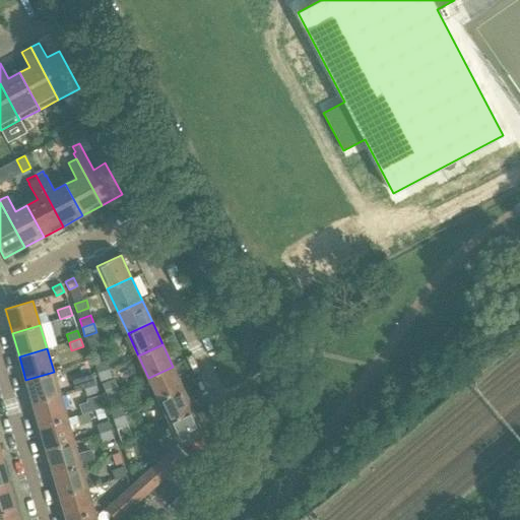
[(94,365),(98,373),(109,370),(106,361),(94,365)]
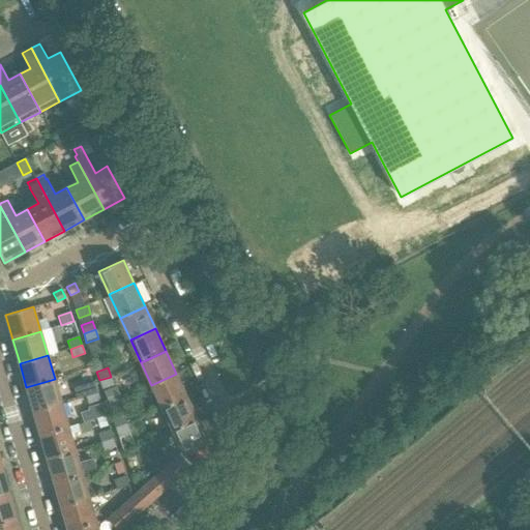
[(151,385),(162,408),(186,396),(176,374),(151,385)]
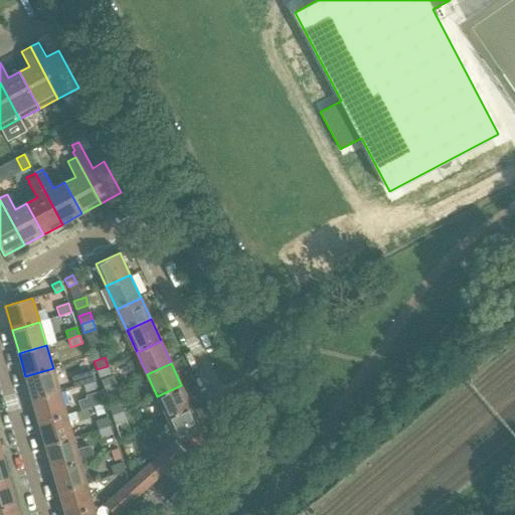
[(108,366),(97,369),(100,378),(111,374),(108,366)]
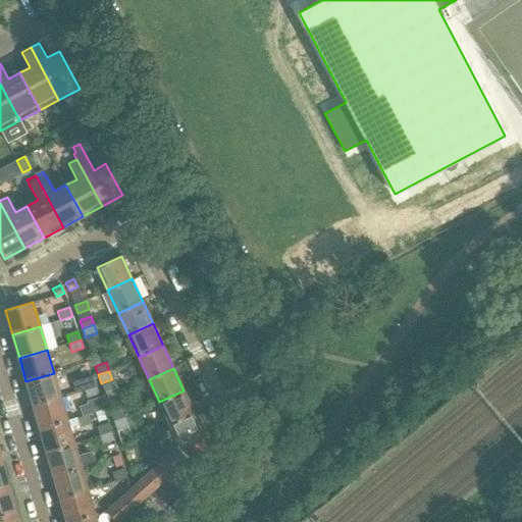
[(25,381),(33,405),(61,397),(54,373),(25,381)]
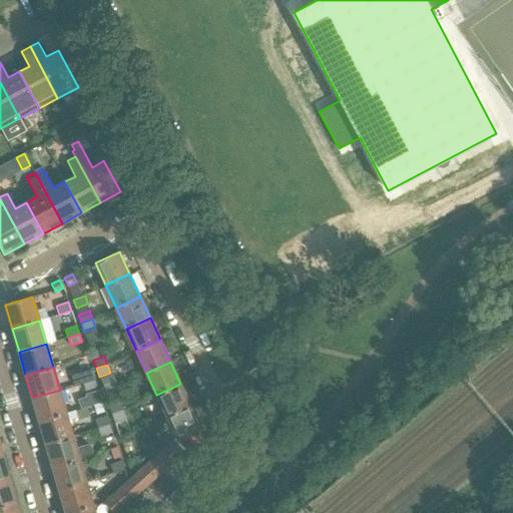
[(80,375),(82,383),(94,379),(91,371),(80,375)]
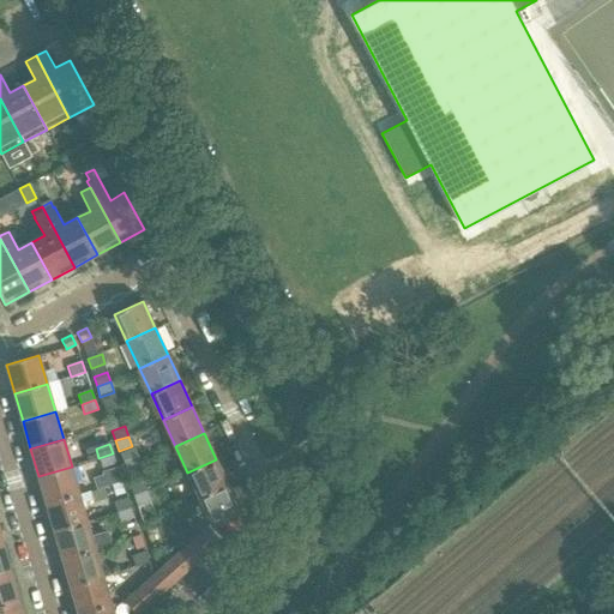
[(140,462),(136,450),(121,455),(126,468),(140,462)]
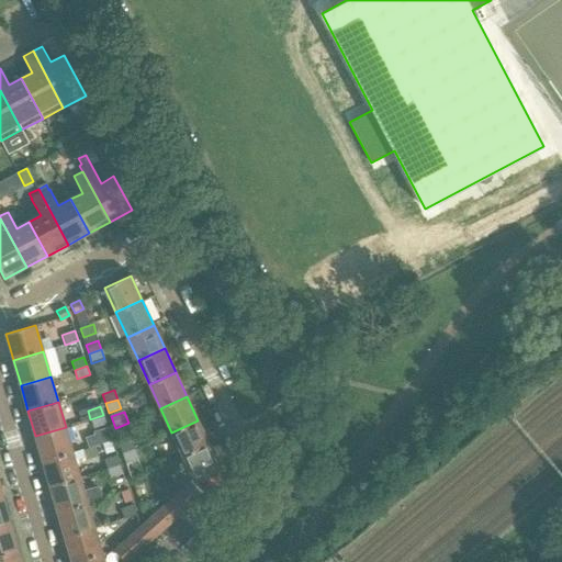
[(103,415),(90,419),(93,429),(105,425),(103,415)]
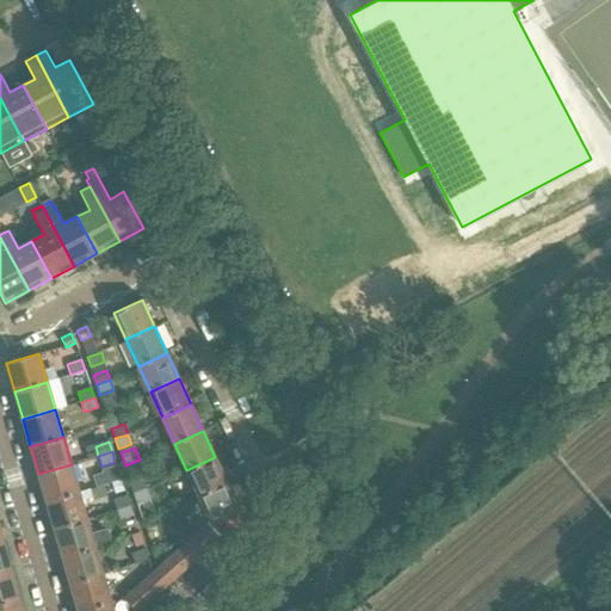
[(186,470),(198,495),(227,482),(215,457),(186,470)]
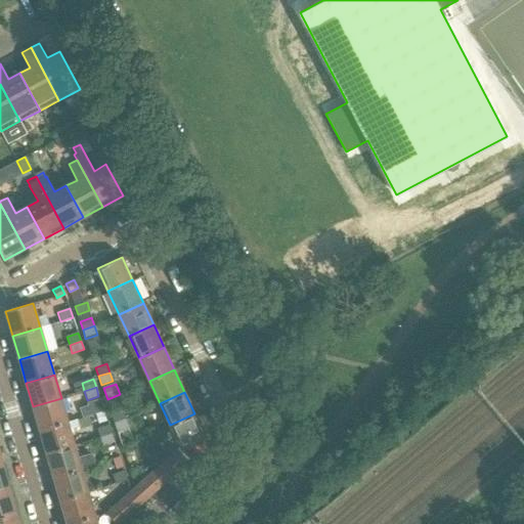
[(33,406),(40,430),(68,423),(61,398),(33,406)]
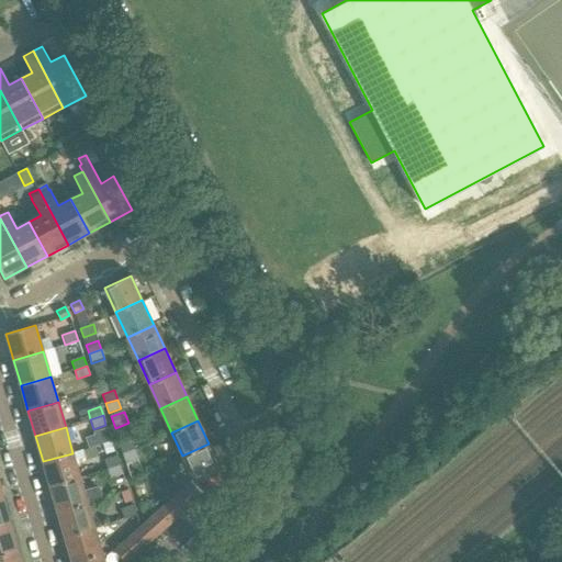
[(108,427),(108,428),(93,433),(94,435),(86,438),(89,448),(112,440),(108,427)]
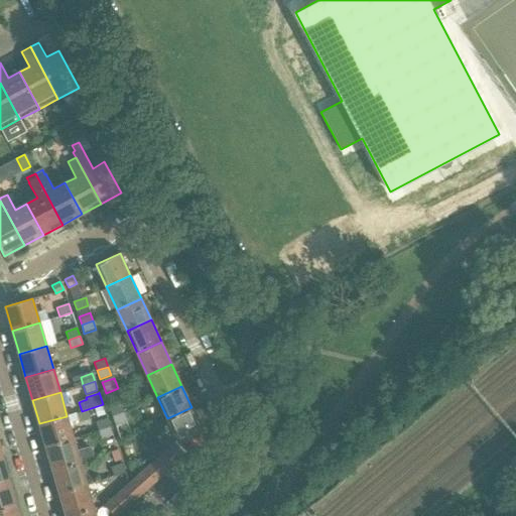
[(109,408),(112,416),(123,412),(121,404),(109,408)]
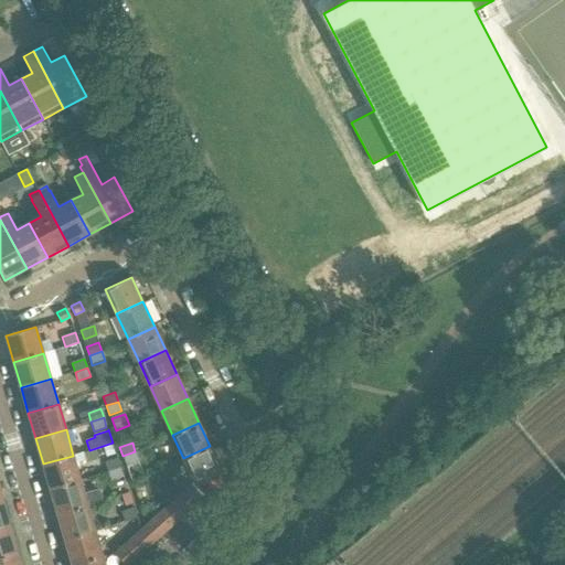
[(210,446),(183,458),(194,482),(221,470),(210,446)]
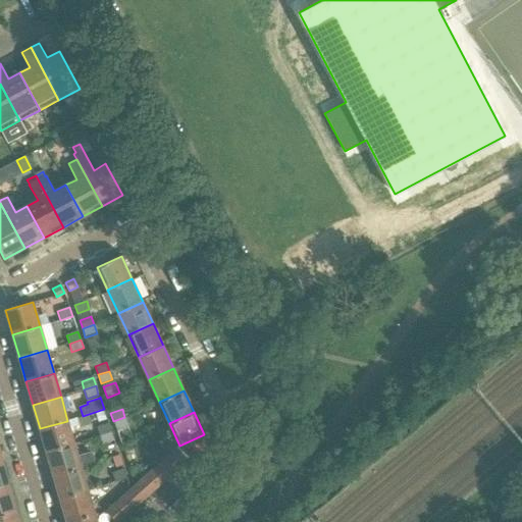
[(124,417),(113,421),(116,429),(127,425),(124,417)]
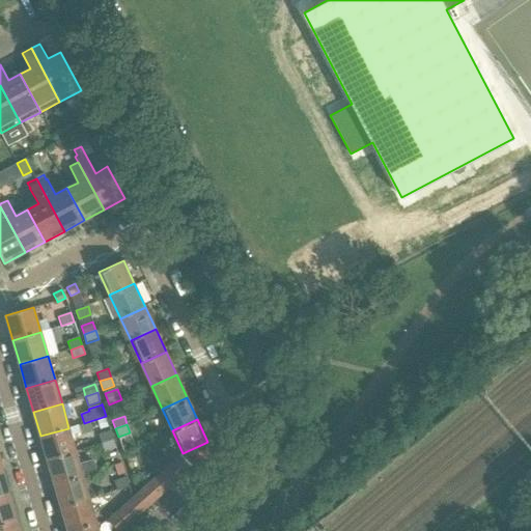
[(40,436),(48,460),(76,452),(68,428),(40,436)]
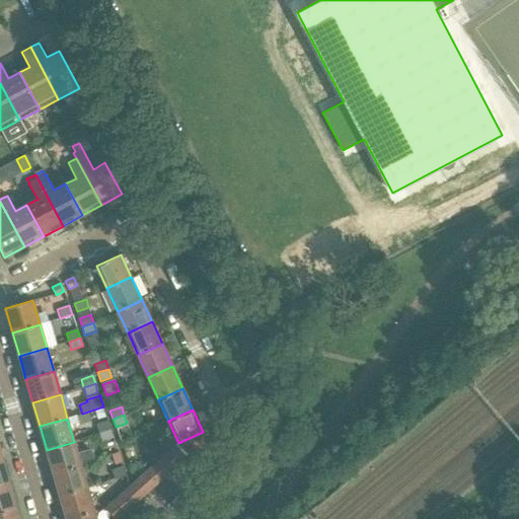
[(96,425),(99,433),(110,430),(108,421),(96,425)]
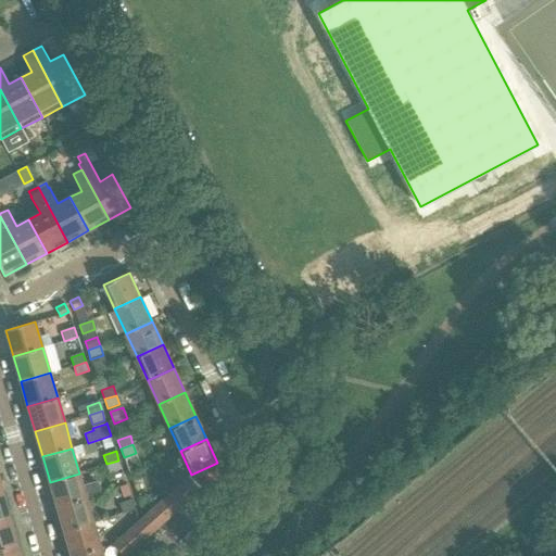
[(118,460),(106,464),(109,474),(122,469),(118,460)]
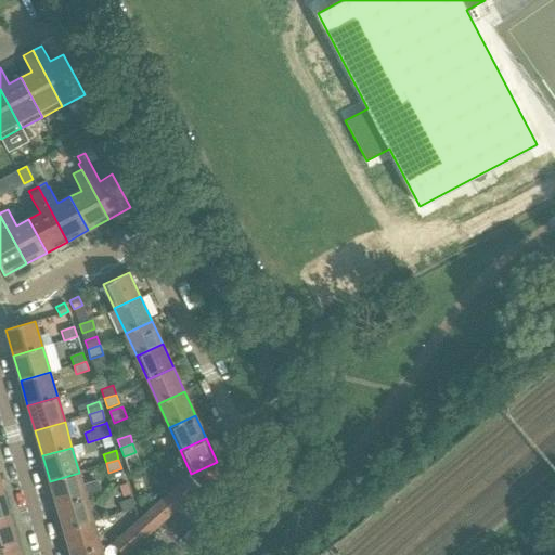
[(50,481),(56,506),(87,498),(79,473),(50,481)]
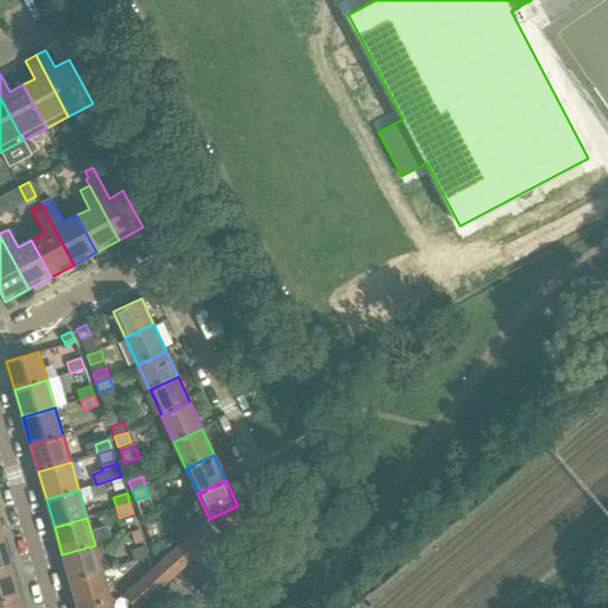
[(206,521),(187,538),(200,552),(217,536),(206,521)]
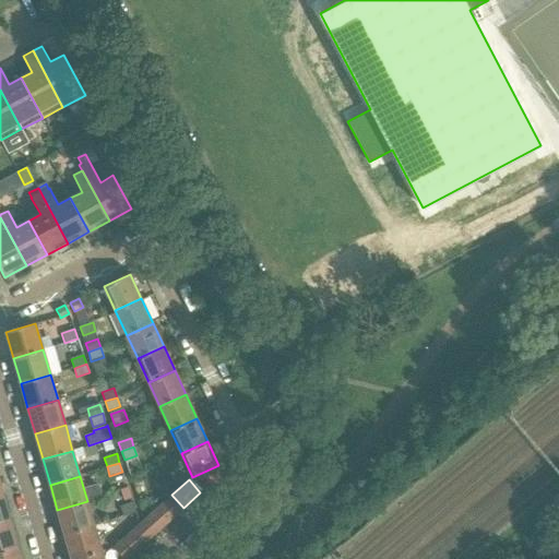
[(171,495),(157,508),(169,521),(183,508),(171,495)]
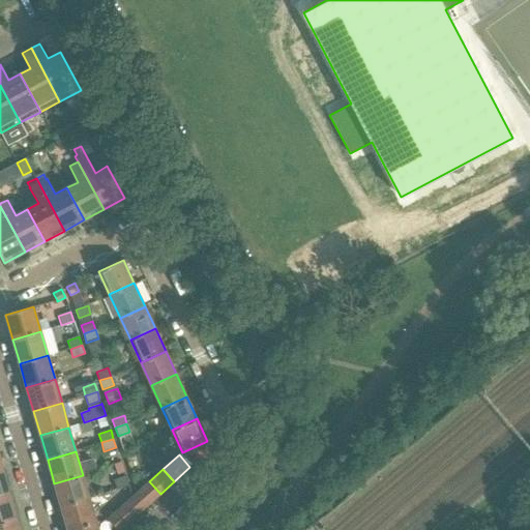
[(0,472),(0,498),(10,496),(3,472),(0,472)]
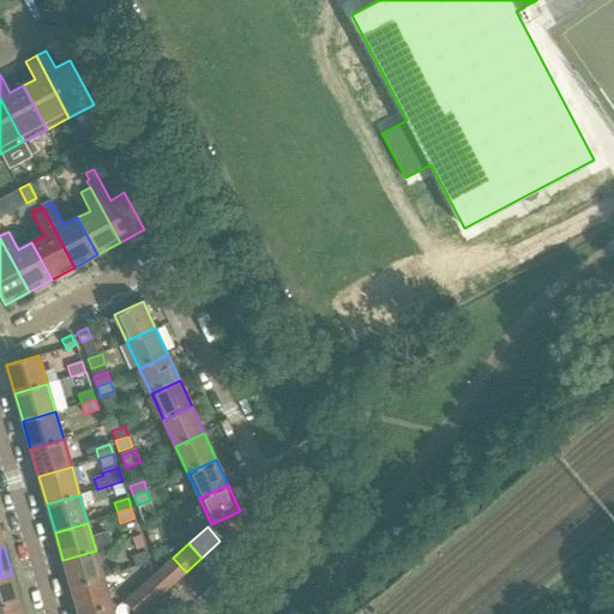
[(62,560),(71,588),(103,578),(96,551),(62,560)]
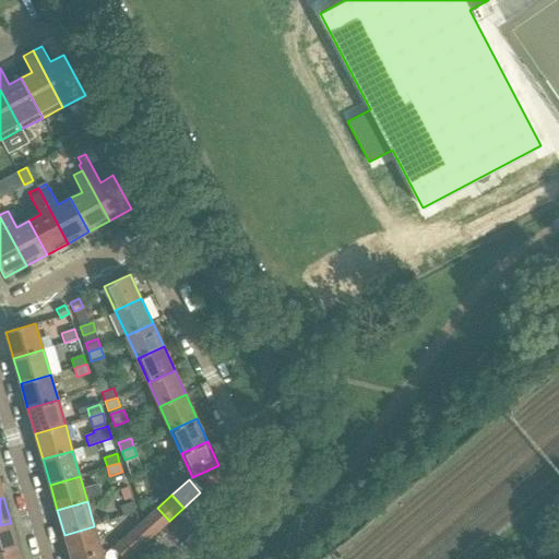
[(135,512),(132,502),(120,507),(123,515),(135,512)]
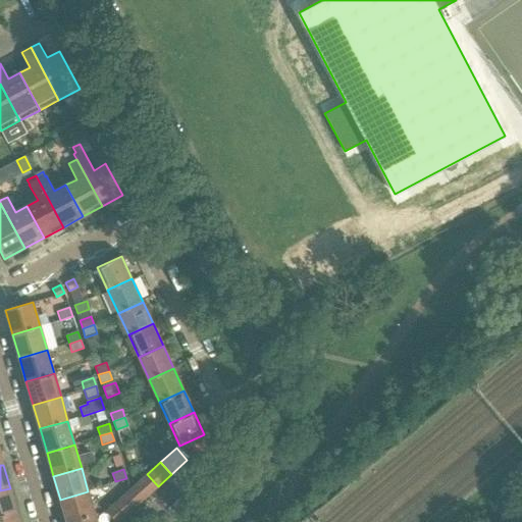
[(147,474),(131,488),(142,501),(158,486),(147,474)]
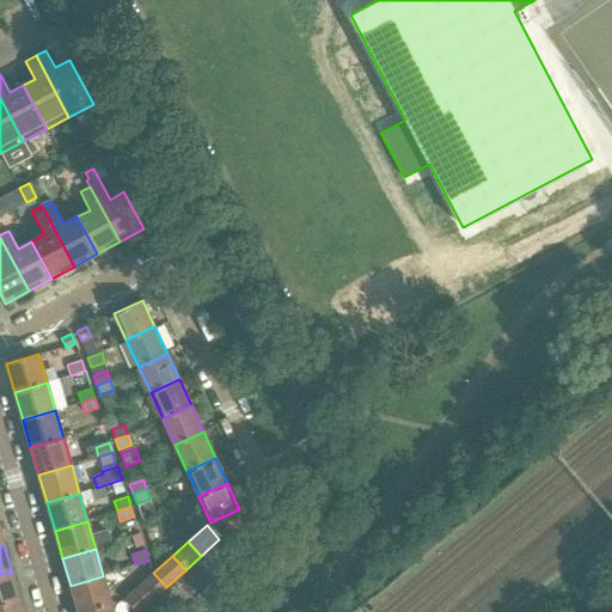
[(0,575),(0,605),(19,600),(12,573),(0,575)]
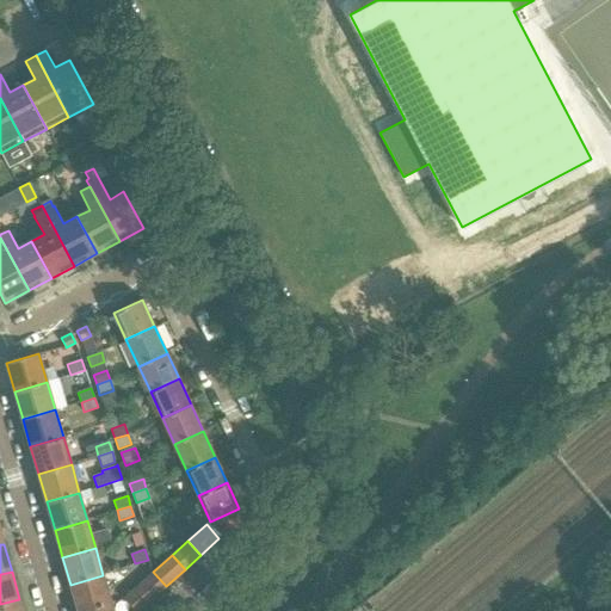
[(137,610),(166,586),(153,572),(124,598),(135,610),(137,610)]
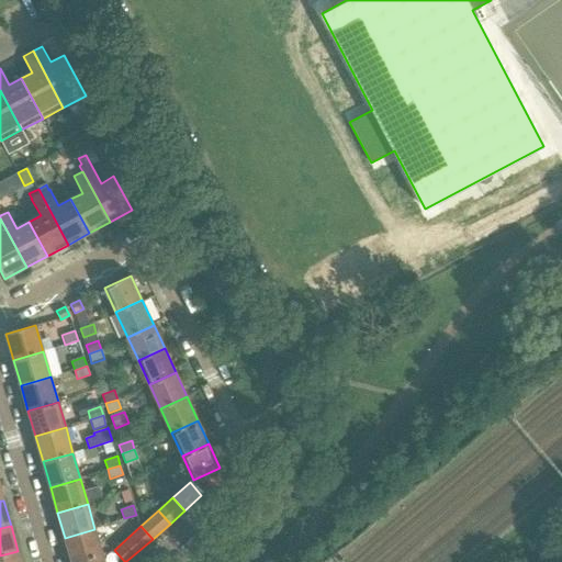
[(65,538),(71,561),(77,561),(102,554),(94,529),(65,538)]
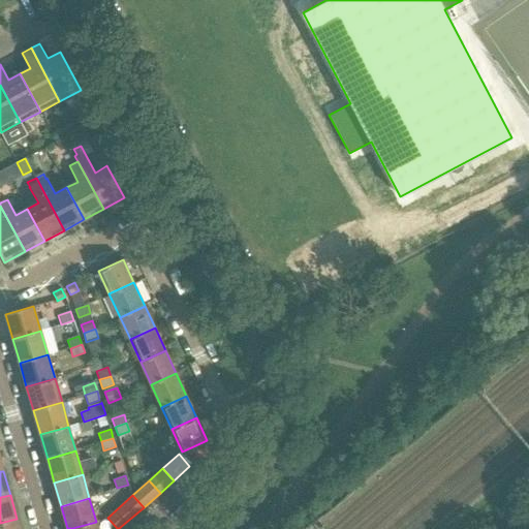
[(0,523),(0,528),(20,528),(17,519),(0,523)]
